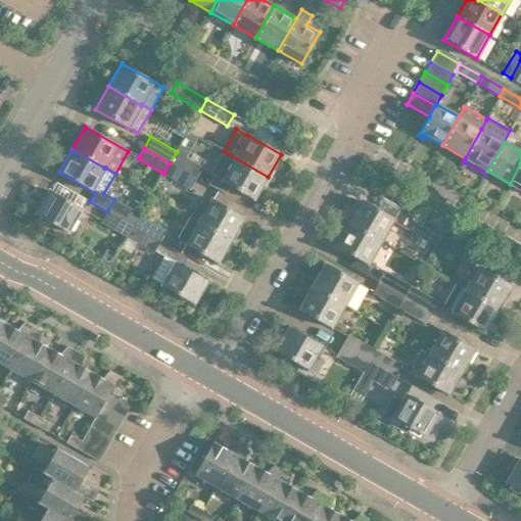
[(177,151),(170,162),(197,179),(203,167),(177,151)]
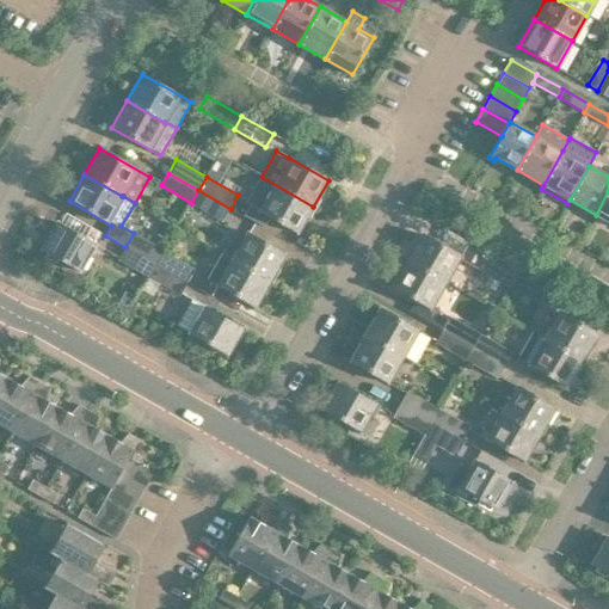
[(262,177),(247,202),(260,209),(259,210),(297,233),(313,207),(262,177)]
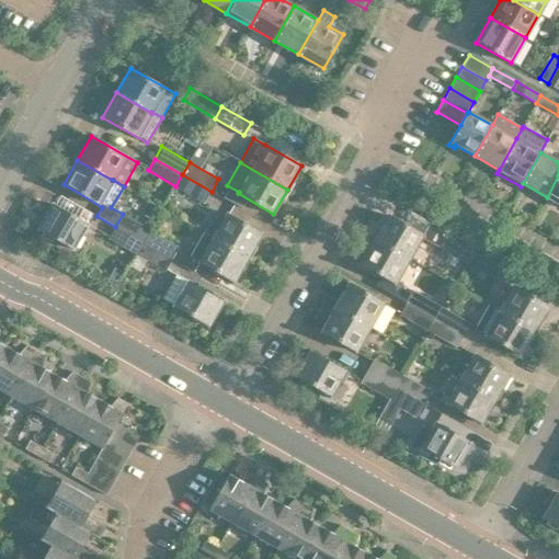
[(182,174),(175,186),(205,203),(212,192),(182,174)]
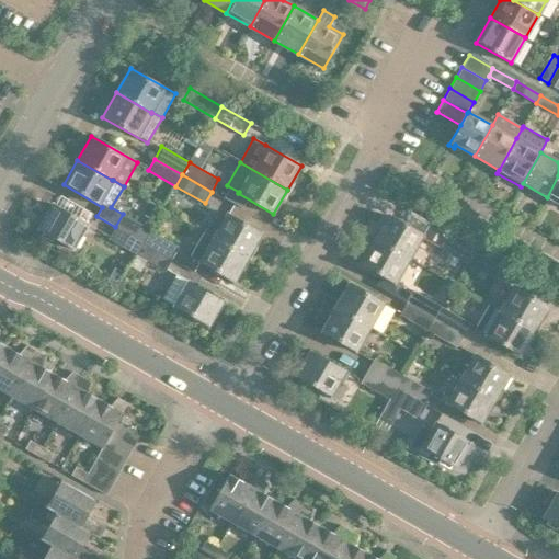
[(558,175),(547,197),(558,204),(558,175)]
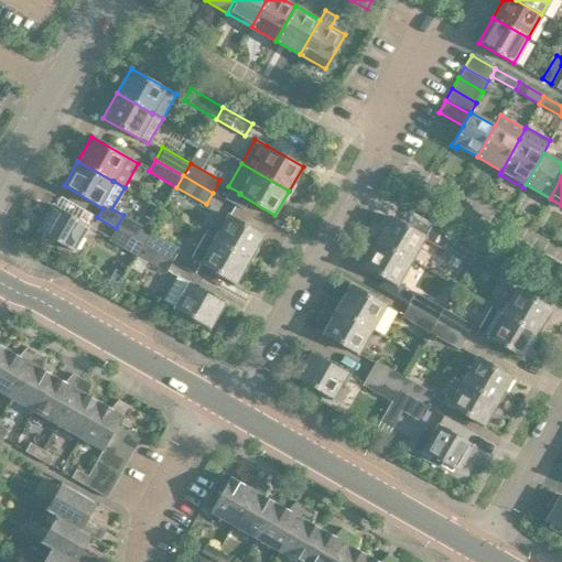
[(163,209),(153,204),(147,216),(157,222),(163,209)]
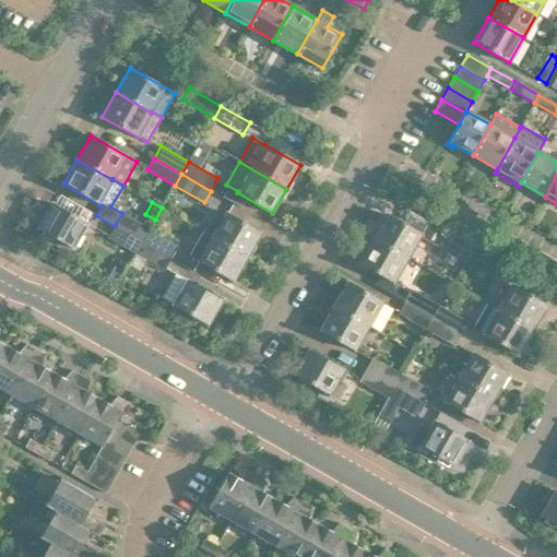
[(37,227),(73,248),(86,224),(51,203),(37,227)]
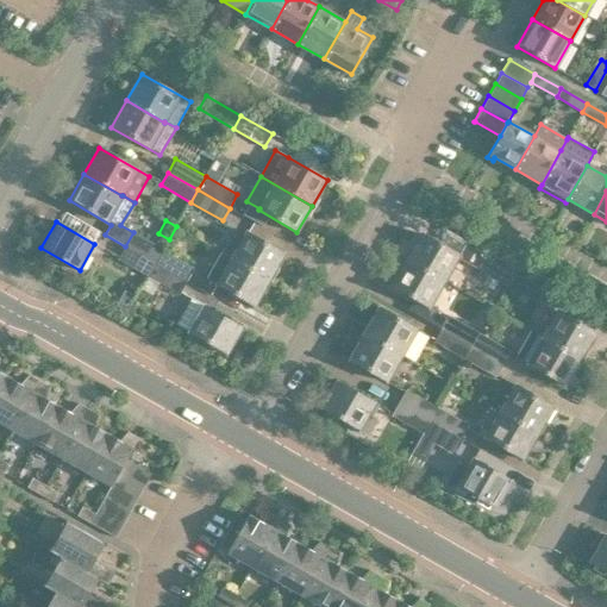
[(229,241),(221,252),(231,257),(269,280),(285,252),(246,231),(237,246),(229,241)]
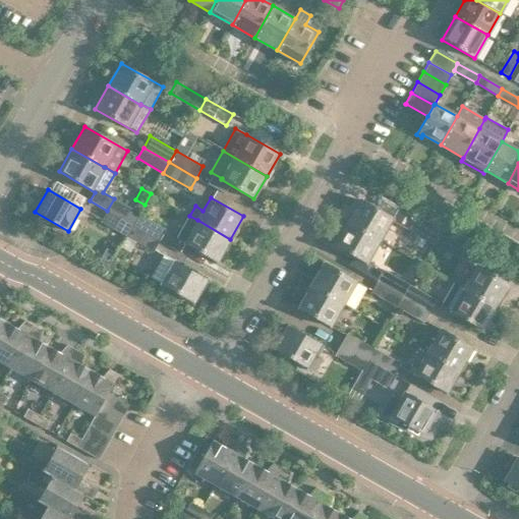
[(114,198),(107,211),(132,225),(139,214),(114,198)]
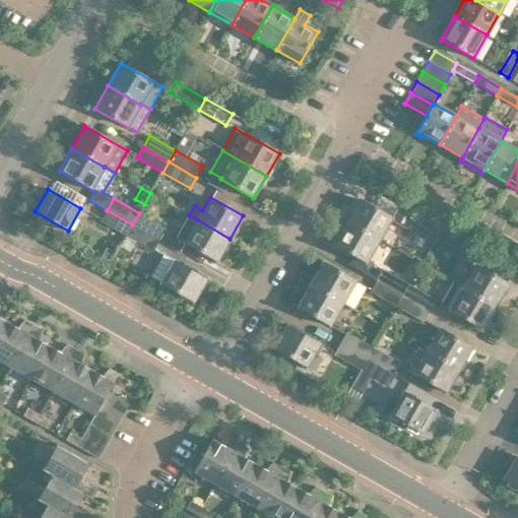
[(360,200),(347,222),(379,241),(392,218),(360,200)]
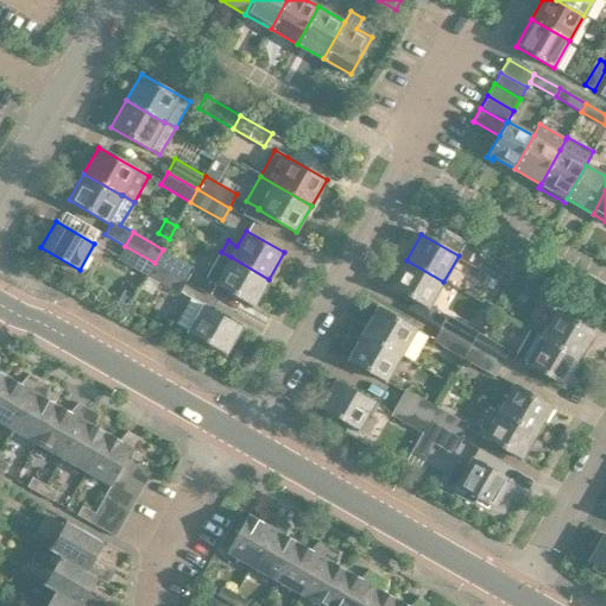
[(155,263),(125,246),(118,258),(147,276),(155,263)]
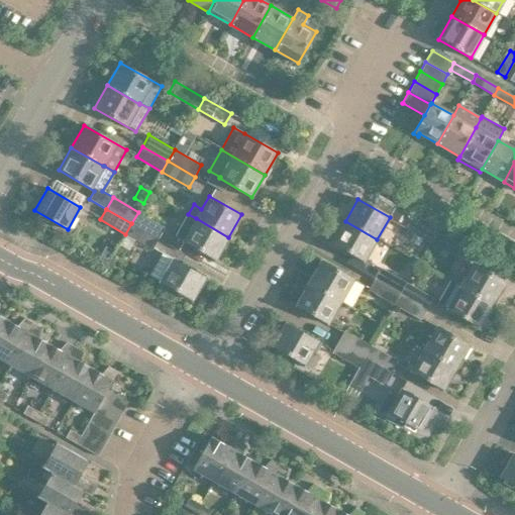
[(166,227),(138,212),(131,223),(159,239),(166,227)]
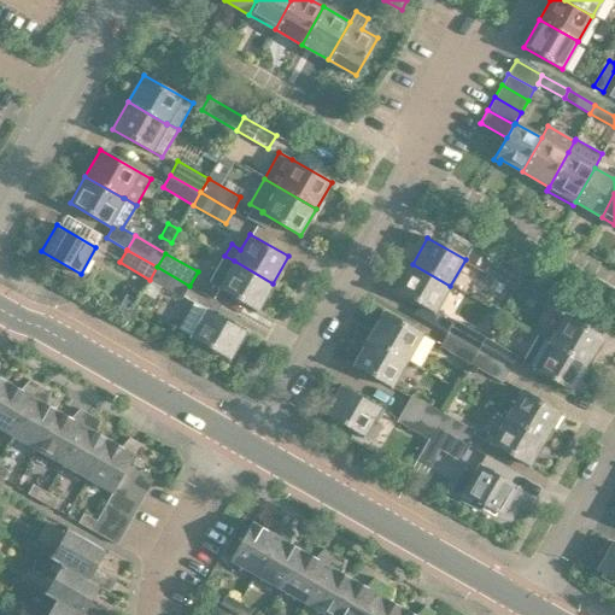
[(224,256),(209,282),(218,288),(257,310),(273,283),(234,261),(224,256)]
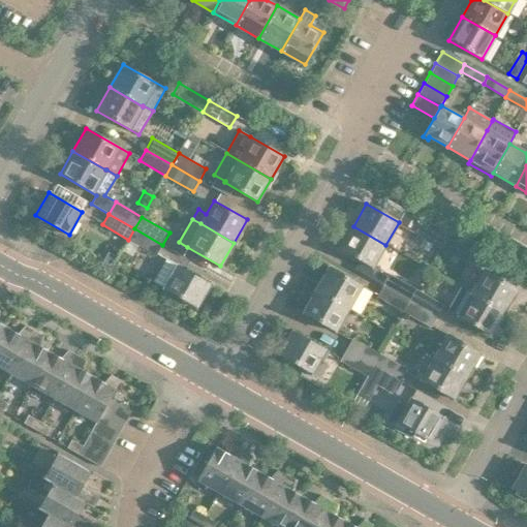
[(414,233),(440,248),(447,236),(421,221),(414,233)]
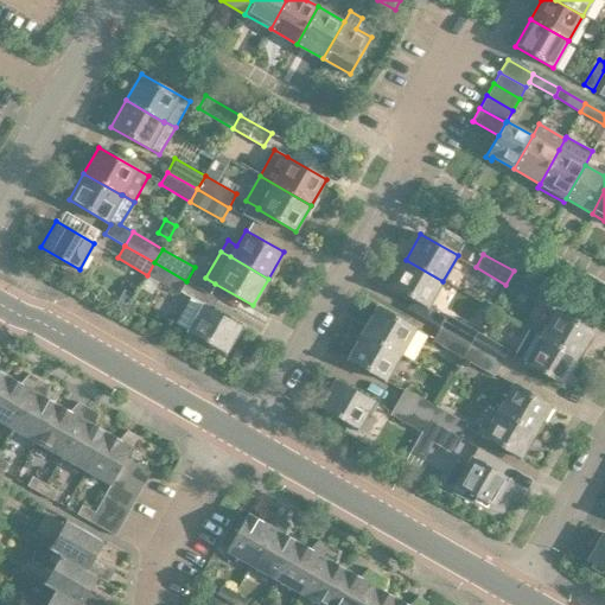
[(427,309),(443,281),(406,260),(390,287),(427,309)]
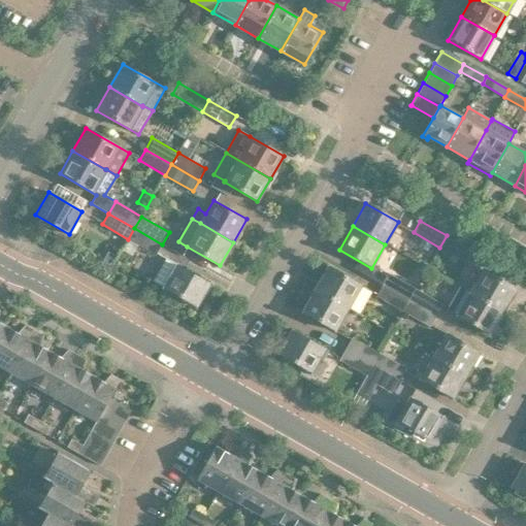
[(134,228),(128,239),(156,255),(162,244),(134,228)]
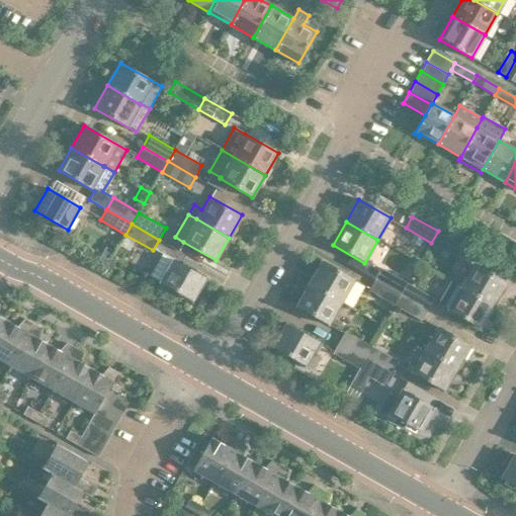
[(438,231),(431,243),(458,258),(464,246),(438,231)]
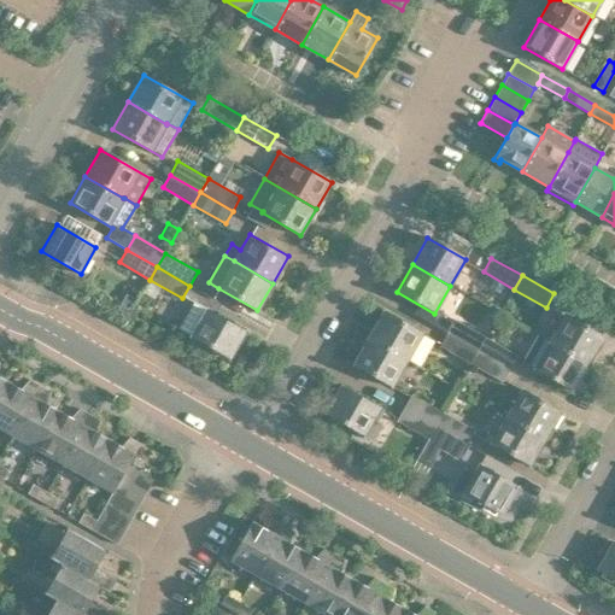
[(113,304),(130,314),(139,298),(122,288),(113,304)]
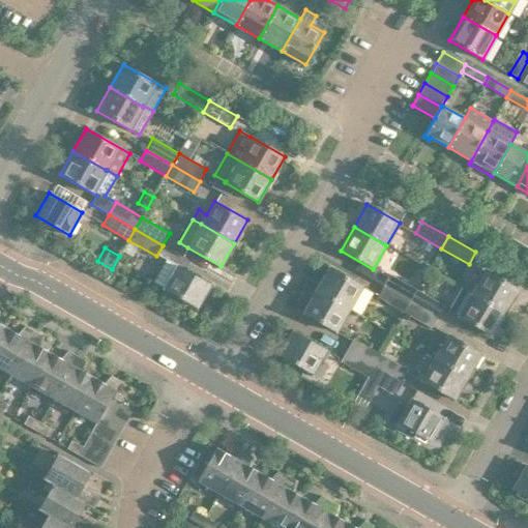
[(165,288),(165,289),(197,308),(210,284),(167,259),(154,282),(165,288)]
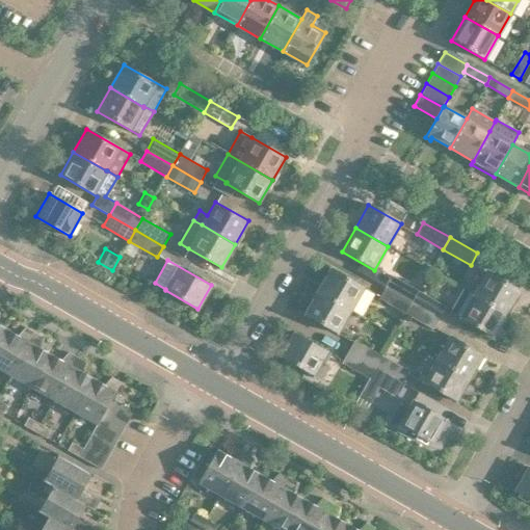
[(332,268),(318,292),(350,311),(364,287),(332,268)]
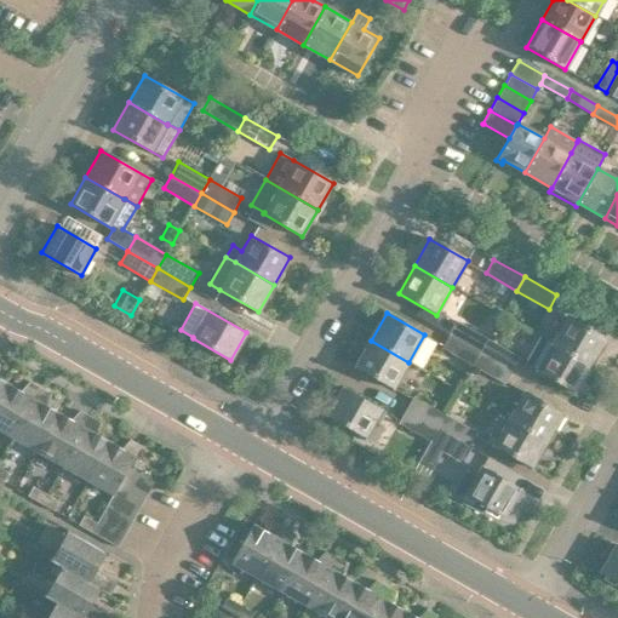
[(554,343),(553,344),(591,366),(606,339),(568,318),(554,343)]
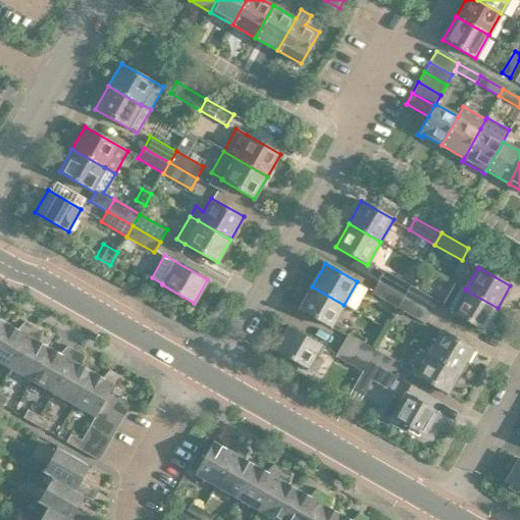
[(404,297),(411,284),(385,270),(378,282),(404,297)]
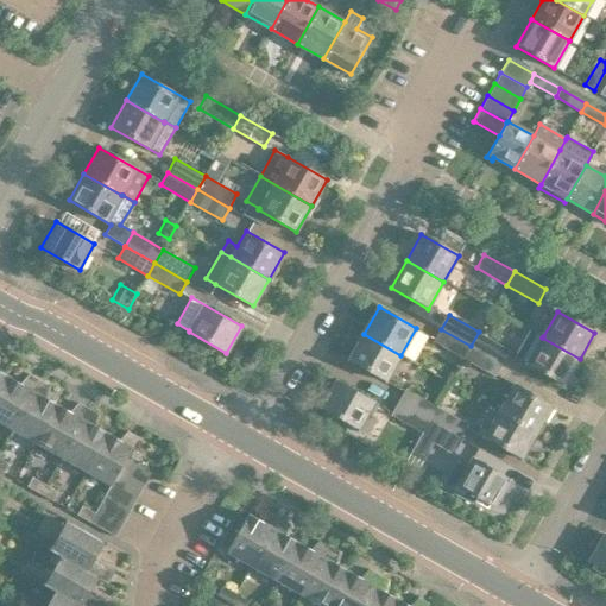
[(434,341),(464,358),(471,346),(441,329),(434,341)]
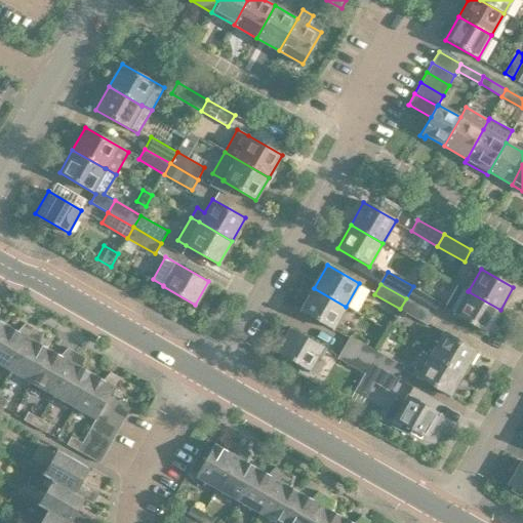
[(413,286),(406,298),(434,314),(441,302),(413,286)]
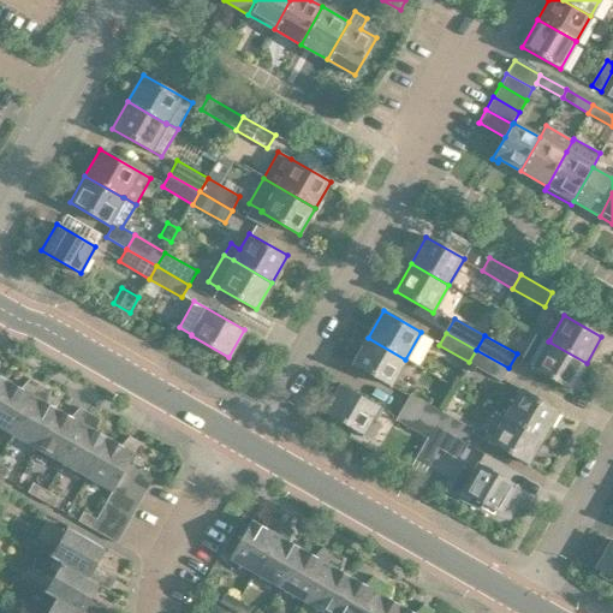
[(571,391),(587,363),(548,341),(549,340),(540,335),(524,362),(534,367),(533,369),(571,391)]
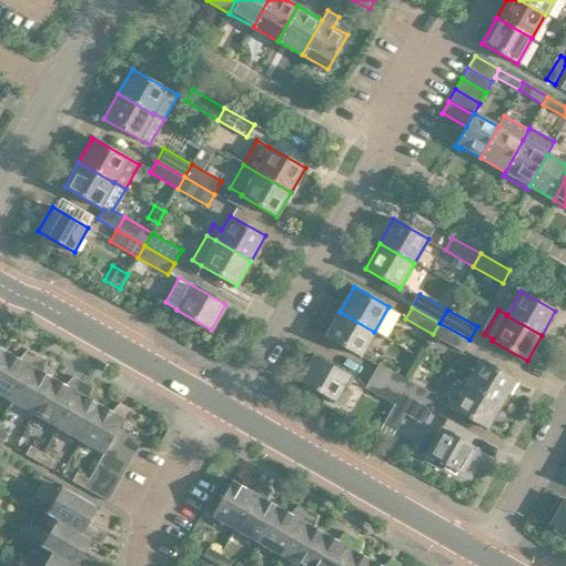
[(361,356),(374,332),(340,312),(325,336),(361,356)]
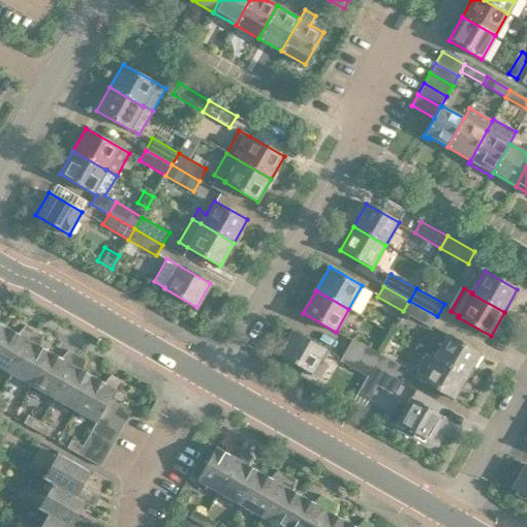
[(403,311),(431,328),(437,316),(409,301),(403,311)]
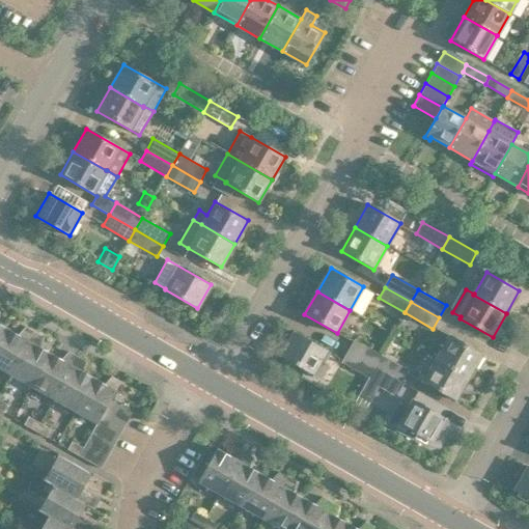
[(6,328),(0,339),(0,366),(9,372),(33,331),(25,327),(17,334),(6,328)]
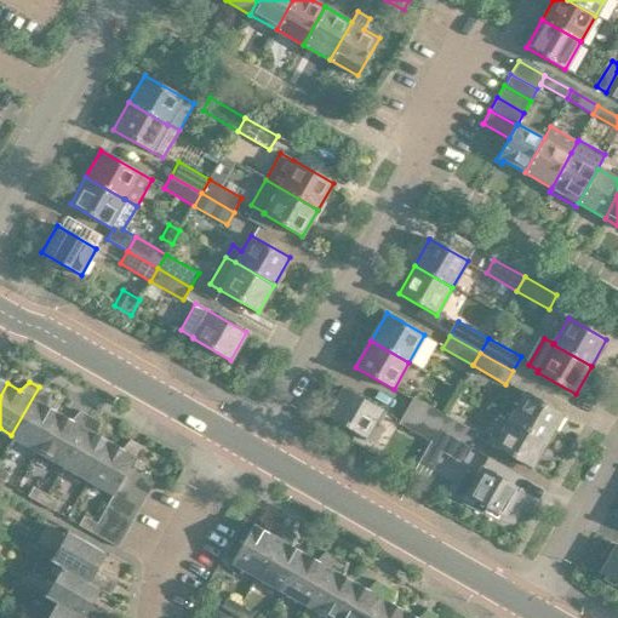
[(11,435),(36,450),(58,413),(46,406),(50,393),(39,387),(11,435)]
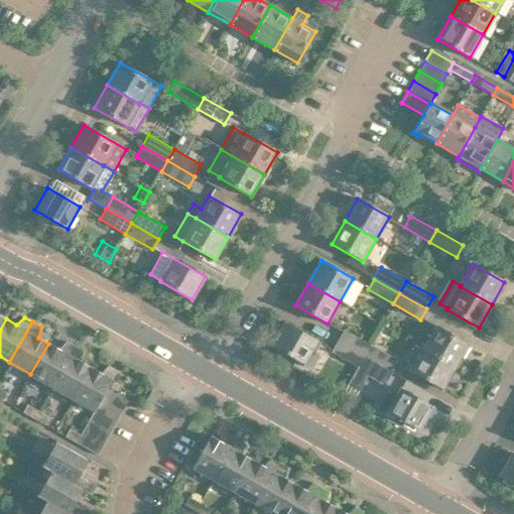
[(312,348),(316,341),(285,323),(273,346),(303,363),(310,367),(314,366),(319,357),(318,352),(312,348)]
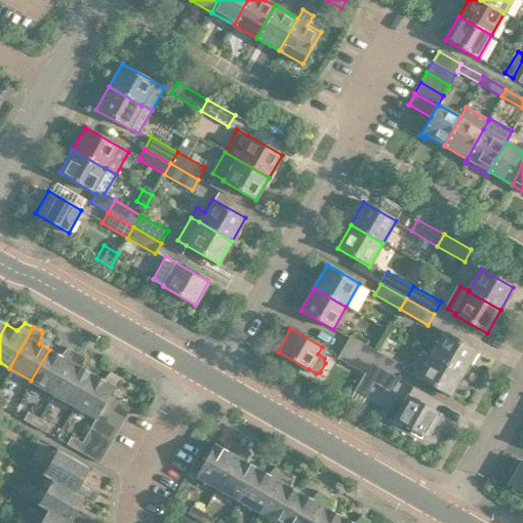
[(444,331),(431,354),(464,373),(477,351),(444,331)]
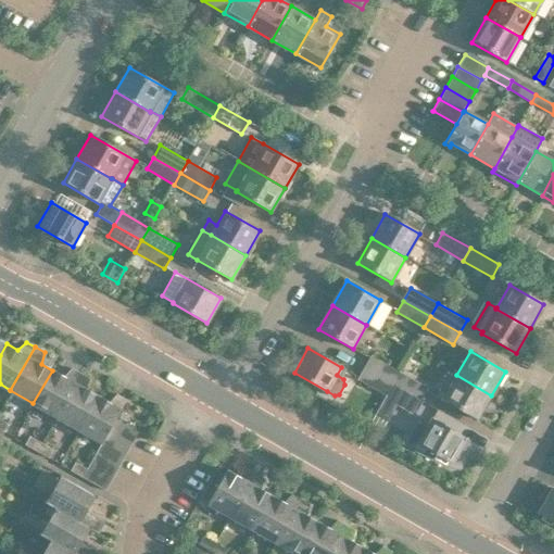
[(391,383),(399,370),(372,355),(364,368),(391,383)]
